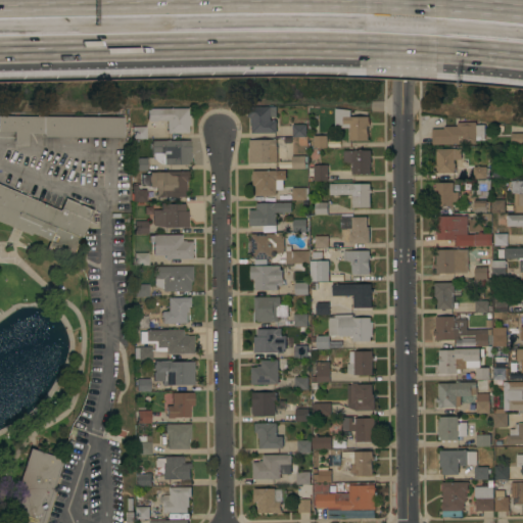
[(275,106),(275,116),(269,116),(269,121),(275,121),(275,133),(250,133),(250,123),(249,123),(248,116),(246,116),(246,107),(275,106)]
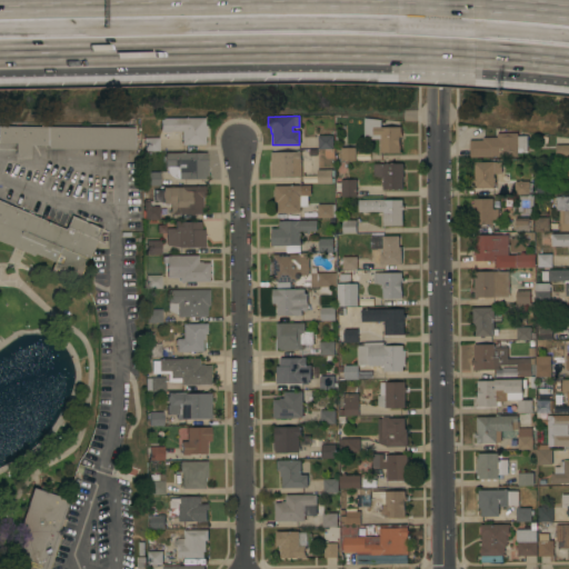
[(399,127),(399,132),(400,132),(400,137),(398,137),(399,152),(379,152),(379,138),(362,138),(362,117),(379,119),(379,127),(399,127)]
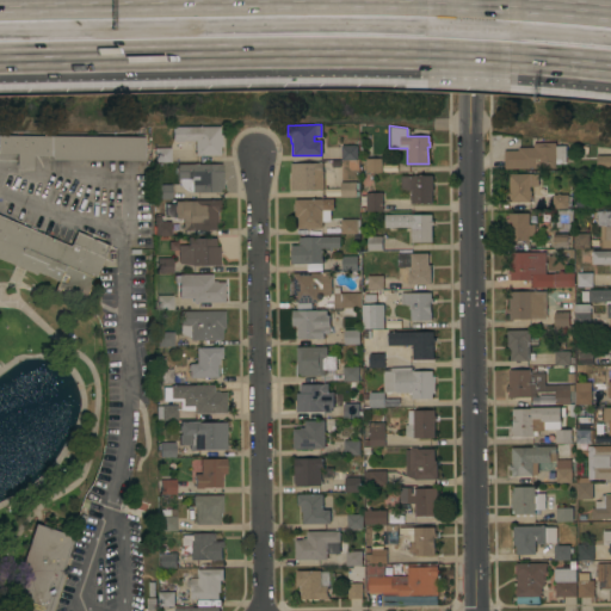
[(218,135),(220,135),(221,147),(218,147),(218,155),(193,156),(193,141),(180,141),(181,142),(174,142),(174,141),(171,141),(171,128),(218,127),(218,135)]
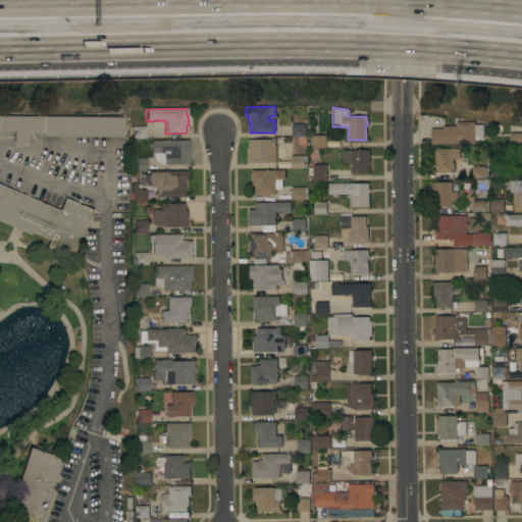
[(0,116),(122,117),(122,138),(38,137),(38,133),(22,133),(22,141),(9,141),(9,132),(0,132),(0,116)]
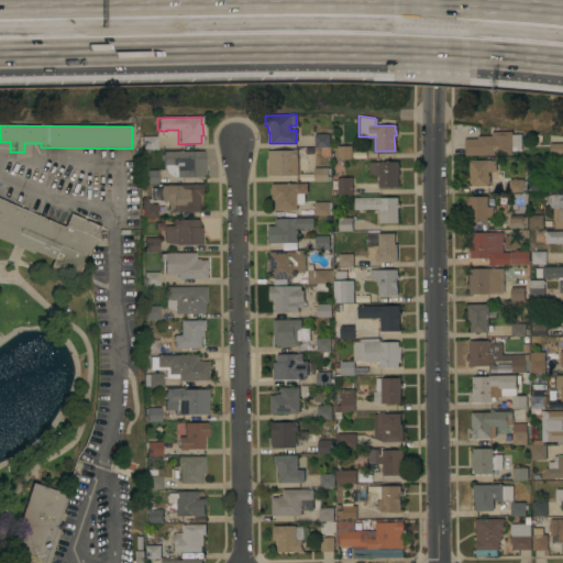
[(463,155),(463,139),(476,139),(476,135),(490,135),(490,132),(510,131),(510,134),(520,134),(520,151),(510,151),(510,155),(463,155)]
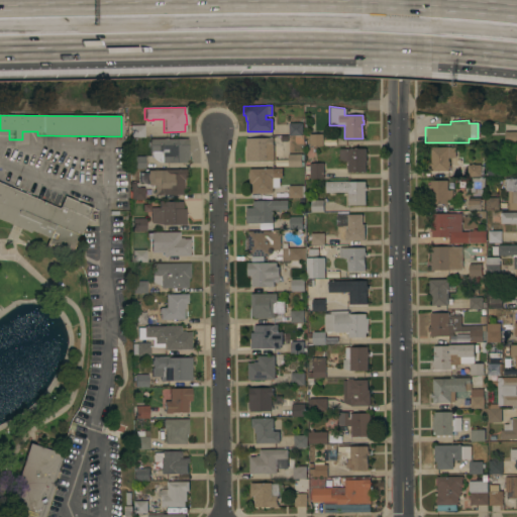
[(301,123),(301,135),(288,135),(287,123),(301,123)]
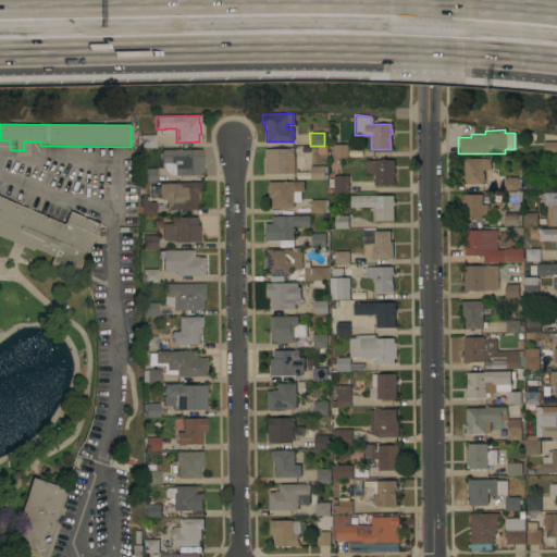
[(155,148),(140,148),(139,143),(136,143),(136,136),(139,136),(139,135),(155,135),(155,148)]
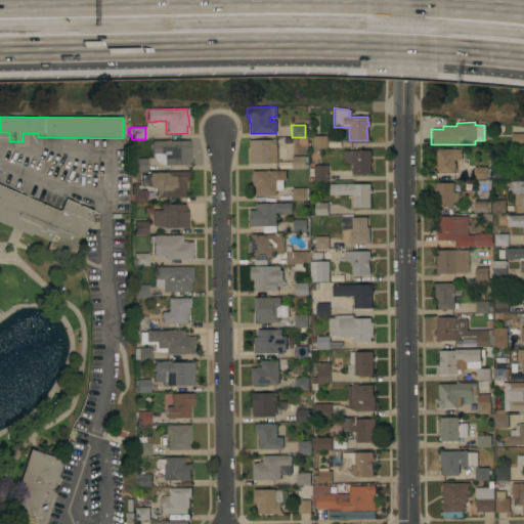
[(523,133),(523,143),(510,143),(510,133),(523,133)]
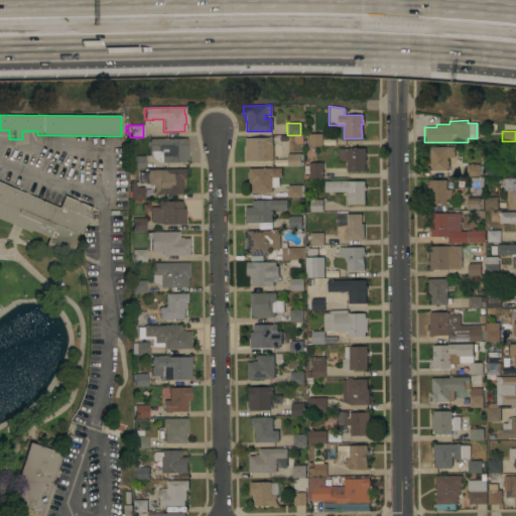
[(307,134),(320,134),(320,138),(321,138),(321,140),(320,141),(320,145),(307,145),(307,134)]
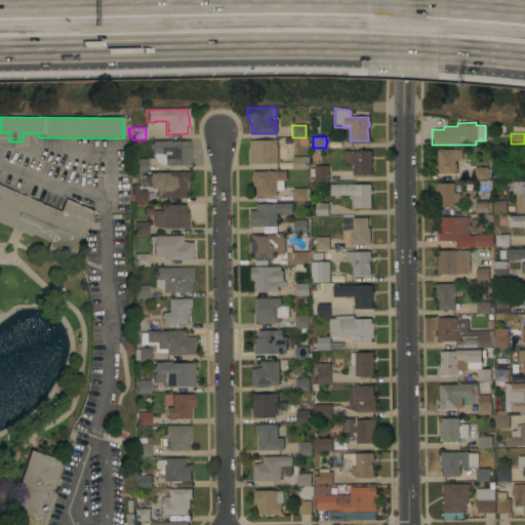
[(248,140),(271,140),(271,139),(276,139),(276,147),(277,147),(277,163),(248,164),(248,140)]
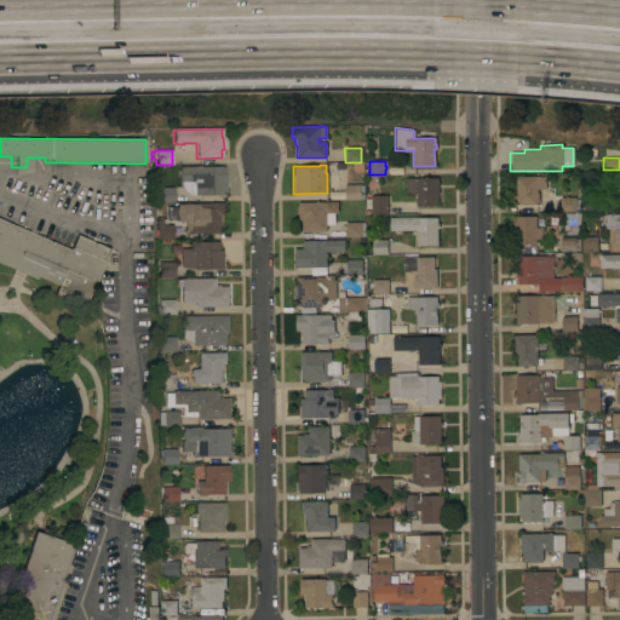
[(178,167),(194,167),(194,166),(197,166),(197,167),(223,166),(223,181),(224,181),(224,194),(199,195),(193,195),(193,194),(190,194),(187,194),(184,193),(183,190),(182,189),(181,187),(178,182),(178,167)]
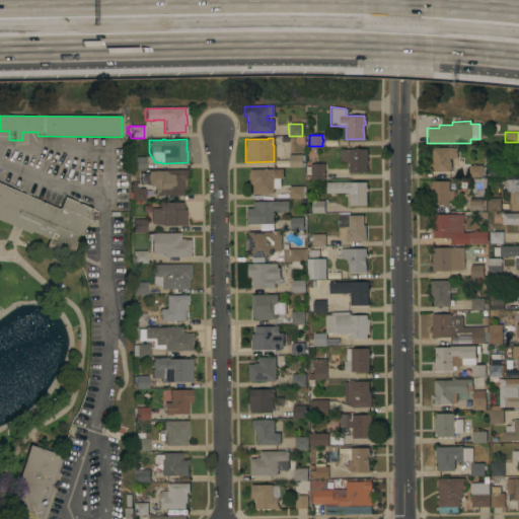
[(449,147),(449,148),(456,148),(456,158),(449,158),(449,162),(450,162),(450,166),(449,166),(449,171),(432,171),(432,166),(430,166),(430,162),(431,162),(431,148),(449,147)]
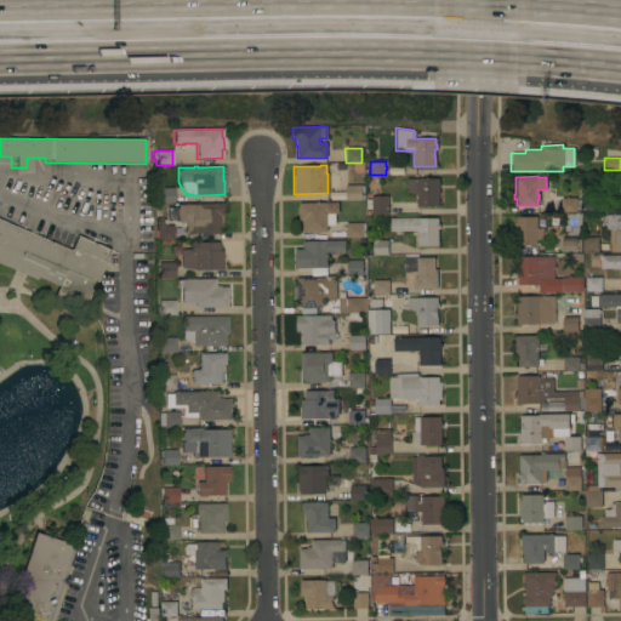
[(438,178),(439,194),(438,194),(438,206),(416,206),(416,194),(412,194),(412,192),(406,192),(406,178),(438,178)]
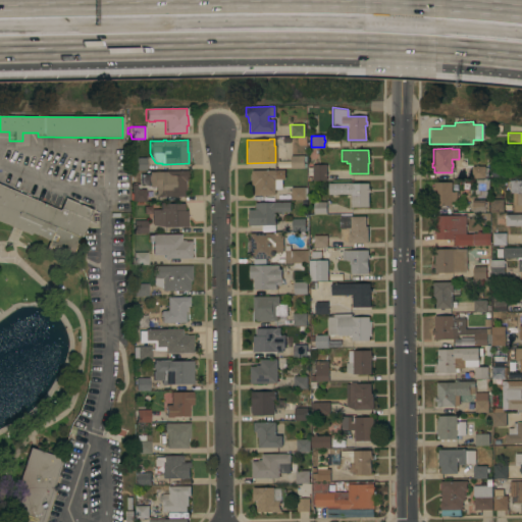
[(303,155),(303,156),(305,156),(305,161),(303,161),(303,162),(305,162),(306,167),(303,167),(303,168),(290,168),(290,156),(303,155)]
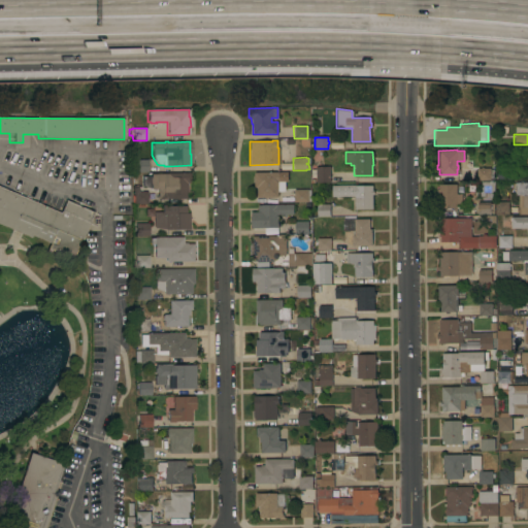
[(329,166),(329,183),(316,183),(316,177),(310,177),(310,169),(315,169),(315,167),(329,166)]
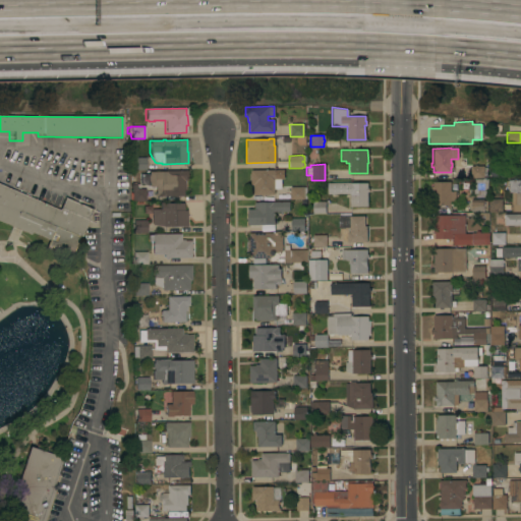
[(470,178),(469,166),(474,166),(474,165),(476,165),(476,166),(483,166),(485,166),(485,174),(483,175),(483,178),(470,178)]
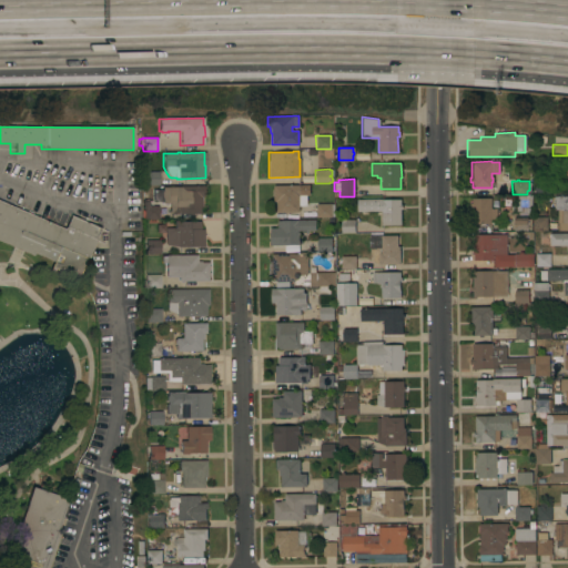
[(534,193),(534,181),(547,181),(547,193),(534,193)]
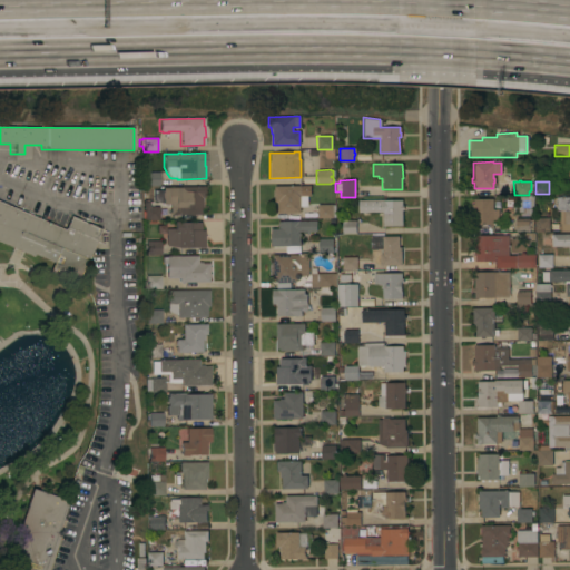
[(310,185),(310,196),(308,196),(308,197),(307,197),(307,206),(300,206),(300,213),(276,213),(276,203),(274,203),(274,186),(310,185)]
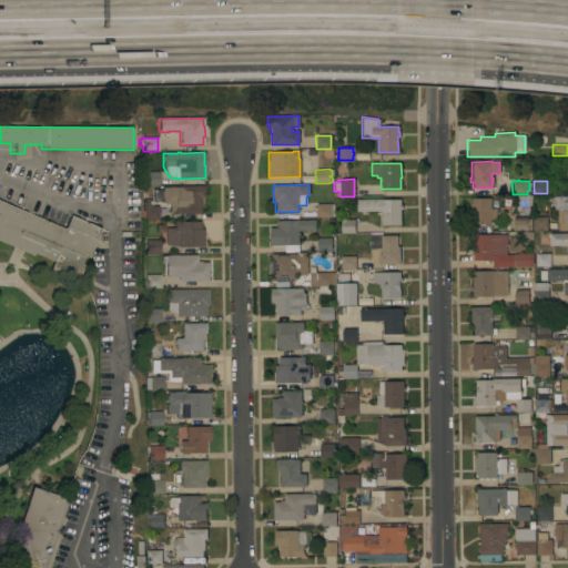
[(179,188),(179,186),(203,185),(203,196),(200,196),(201,209),(199,209),(199,214),(169,214),(169,203),(161,204),(161,199),(160,191),(161,191),(161,188),(179,188)]
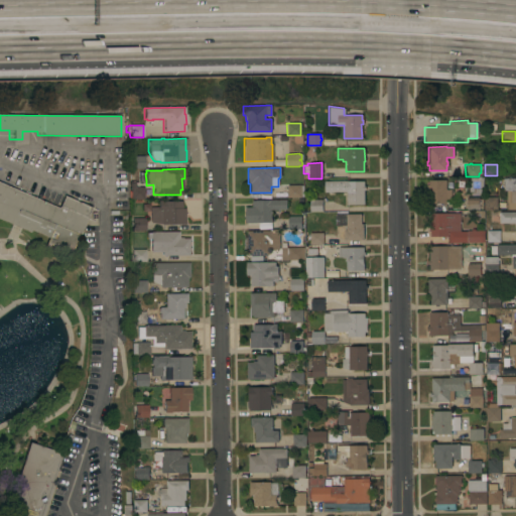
[(466,210),(466,198),(468,198),(468,187),(470,187),(470,177),(482,177),(483,187),(481,187),(481,197),(482,197),(482,209),(466,210)]
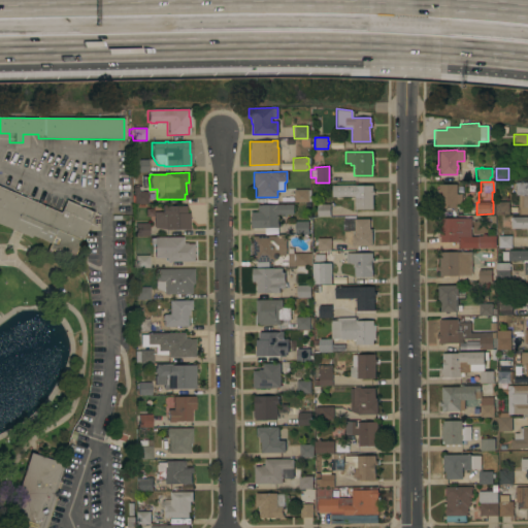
[(527,183),(527,213),(518,215),(518,195),(515,195),(514,183),(527,183)]
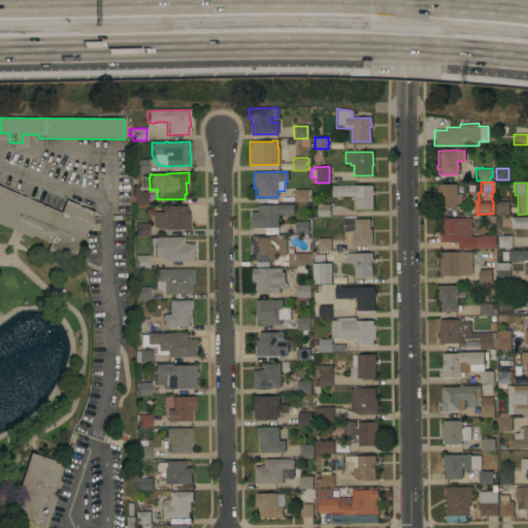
[(456,184),(456,194),(461,194),(461,205),(456,205),(456,208),(436,208),(436,189),(438,189),(438,185),(456,184)]
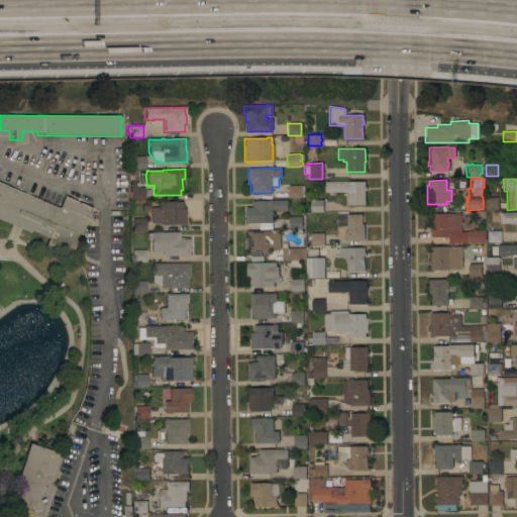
[(346,181),(346,182),(364,182),(364,187),(366,187),(366,191),(364,191),(365,205),(346,205),(346,192),(324,193),(324,182),(346,181)]
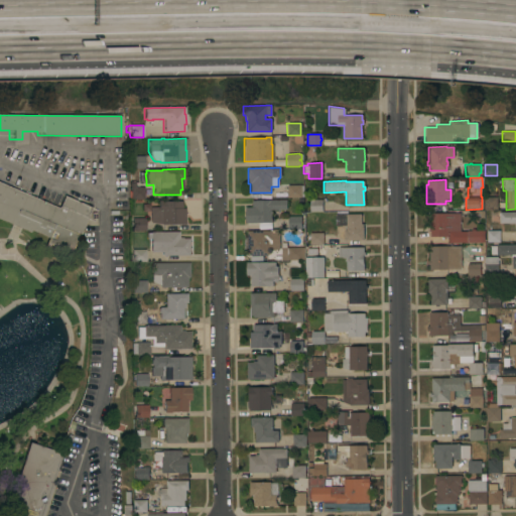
[(0,181),(58,207),(65,195),(92,208),(70,251),(45,240),(47,236),(30,229),(29,232),(0,218),(0,181)]
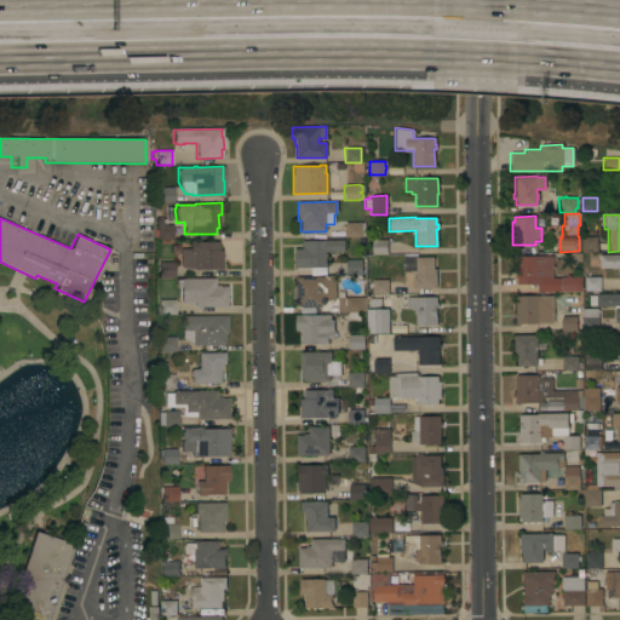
[(172,225),(172,240),(155,240),(155,228),(154,228),(154,219),(155,219),(155,218),(160,218),(160,219),(161,219),(161,225),(172,225)]
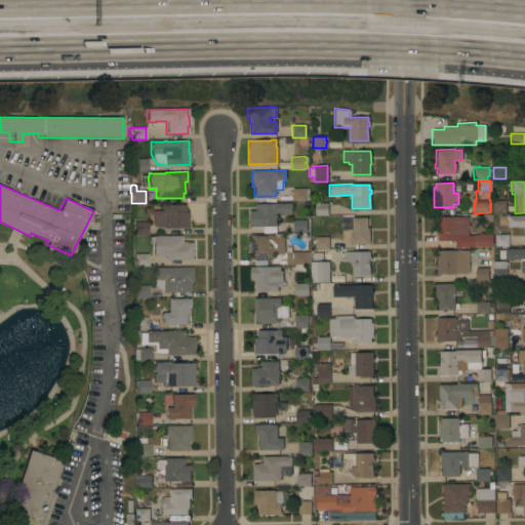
[(291,188),(306,188),(306,189),(308,189),(308,199),(306,199),(306,201),(291,201),(291,188)]
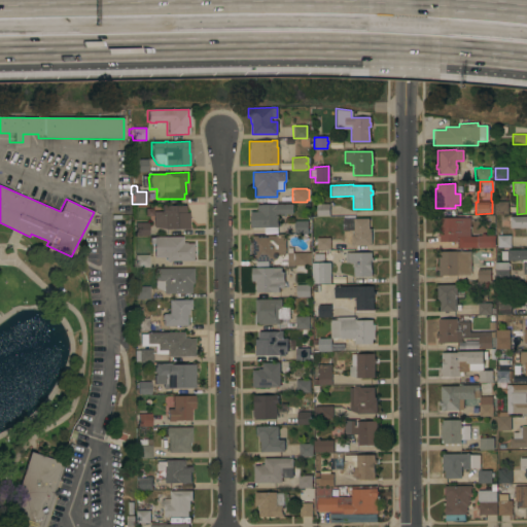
[(507,213),(493,214),(493,202),(506,201),(507,213)]
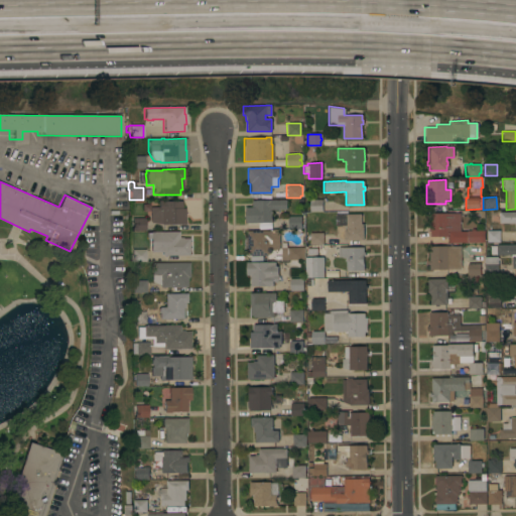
[(245,223),(245,207),(251,207),(251,201),(255,201),(255,200),(286,200),(286,210),(270,210),(271,223),(245,223)]
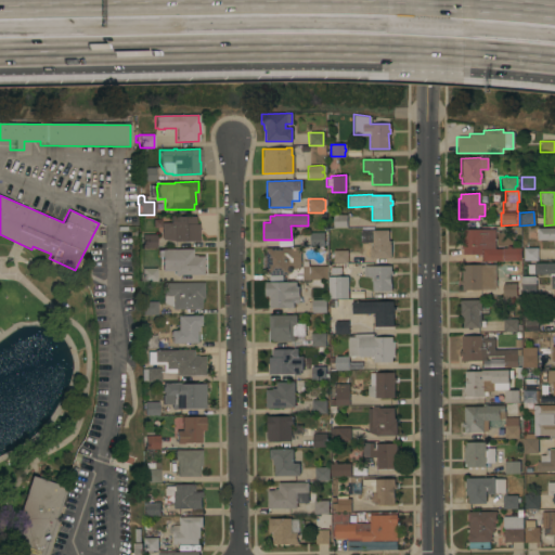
[(346,215),(346,228),(333,228),(333,215),(346,215)]
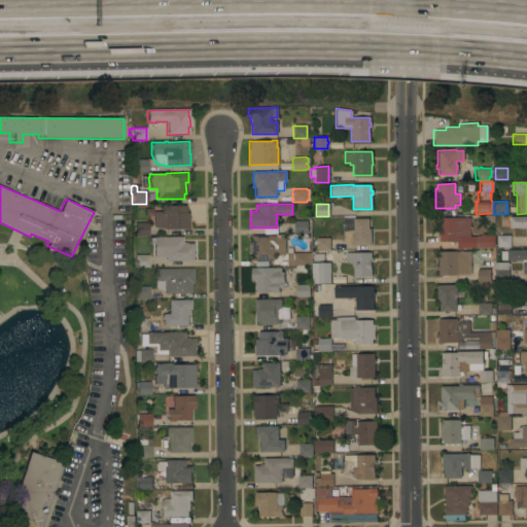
[(152,212),(161,211),(161,205),(164,205),(164,206),(184,206),(184,213),(187,213),(188,229),(163,230),(163,229),(152,227),(152,212)]
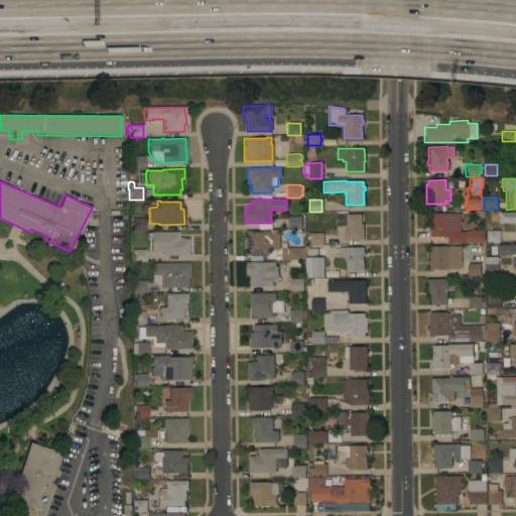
[(515,212),(515,223),(499,223),(498,212),(515,212)]
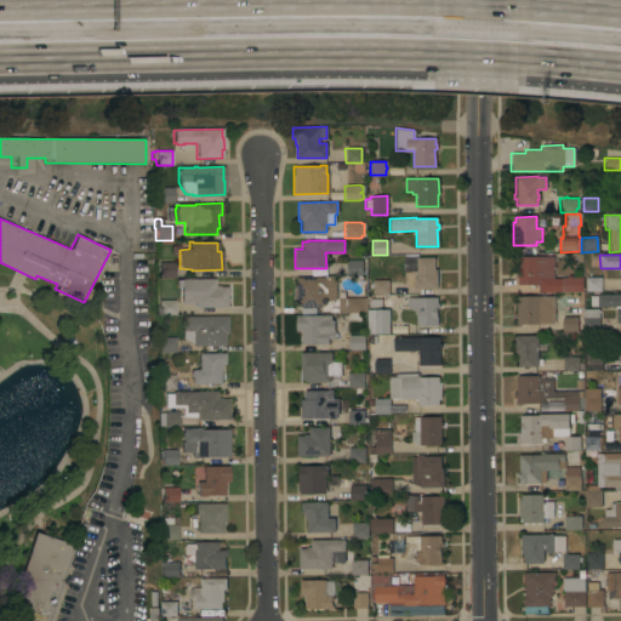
[(562,291),(539,291),(539,284),(517,285),(517,279),(516,279),(516,274),(518,274),(517,265),(517,256),(553,256),(553,279),(562,279),(562,291)]
